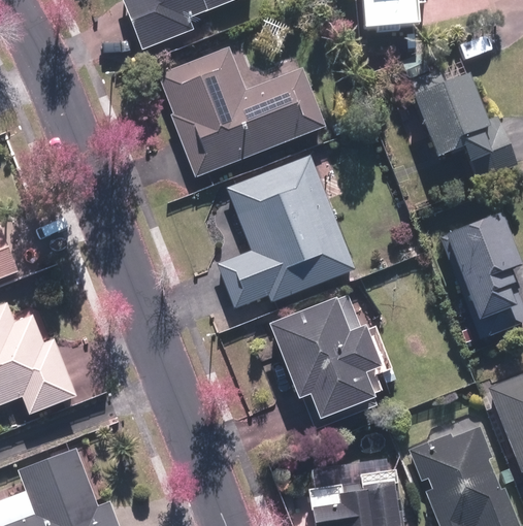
[(122,0),(141,51),(196,30),(191,17),(236,0),(122,0)]
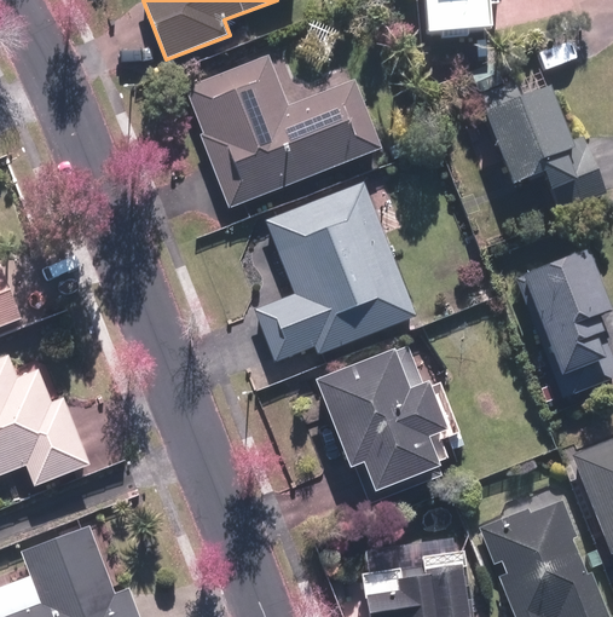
[(428,0),(432,30),(501,24),(497,0),(428,0)]
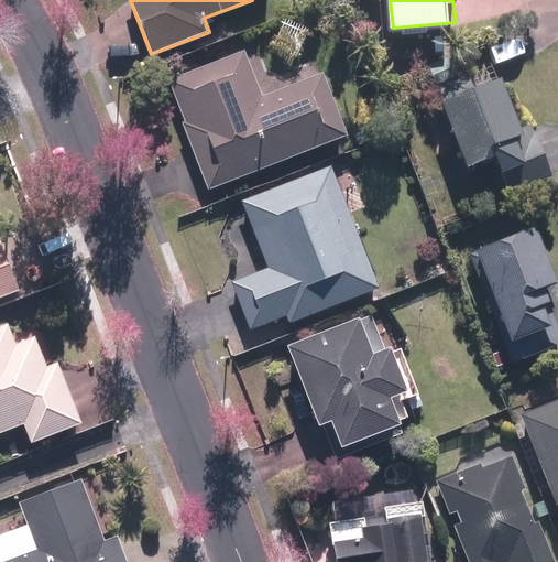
[(487,46),(492,65),(527,54),(522,35),(487,46)]
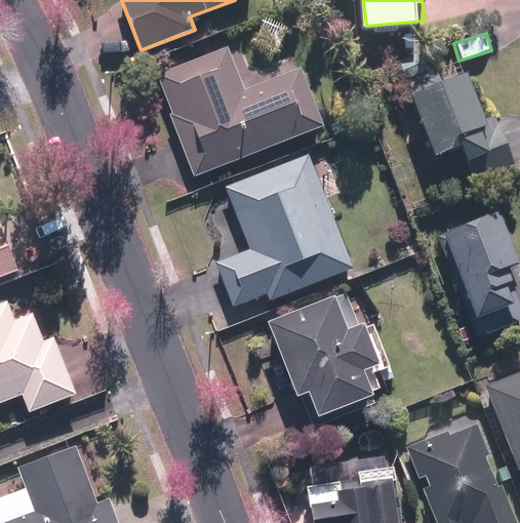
[(153,76),(193,177),(325,125),(303,67),(245,89),(228,46),(153,76)]
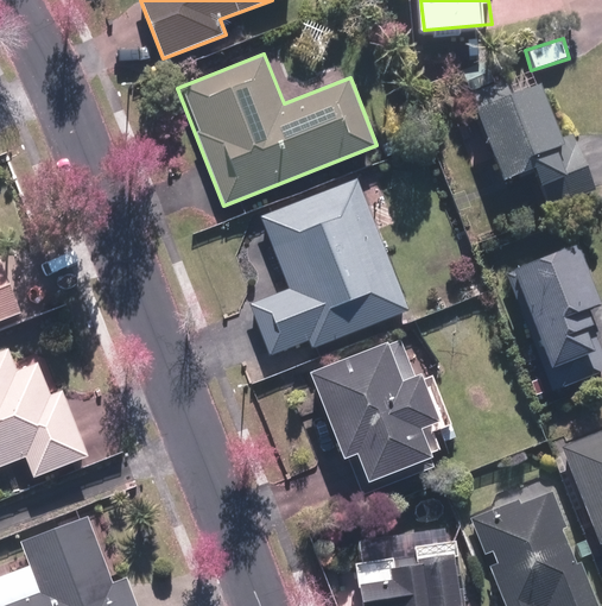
[(545,82),(481,107),(509,178),(542,165),(558,207),(596,191),(572,133),(566,136),(545,82)]
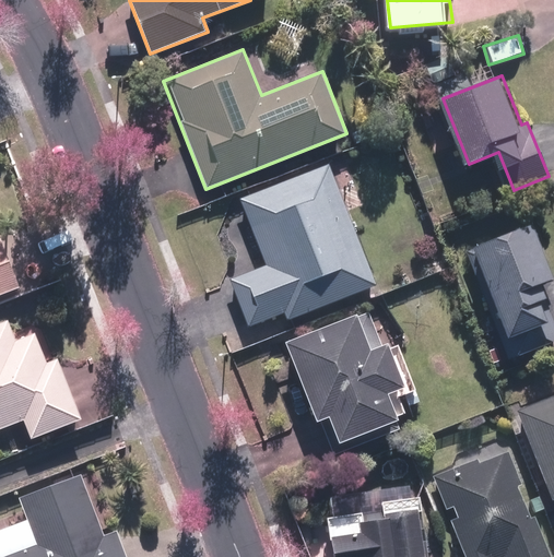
[(289,320),(378,284),(329,164),(239,200),(266,264),(228,280),(248,326),(284,311),(289,320)]
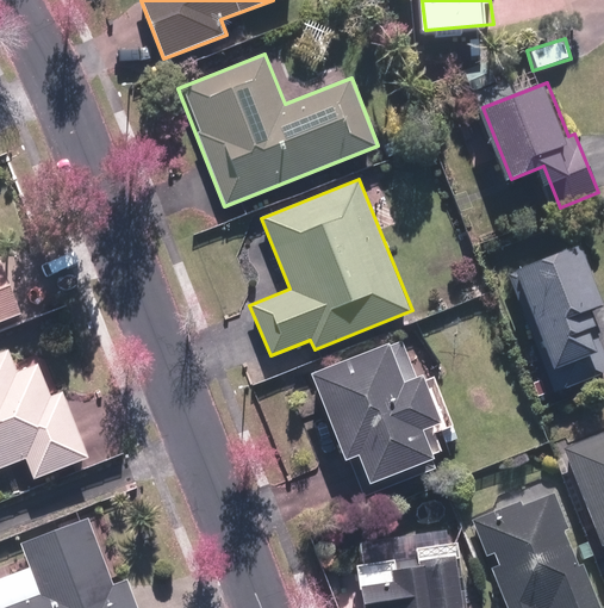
[(603,297),(583,244),(506,275),(554,394),(603,373),(603,354),(586,309),(603,302),(603,297)]
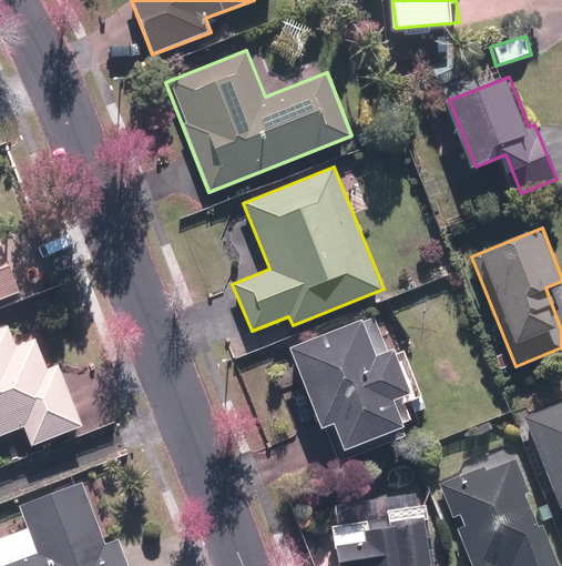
[(0,299),(21,291),(1,240),(0,240),(0,299)]
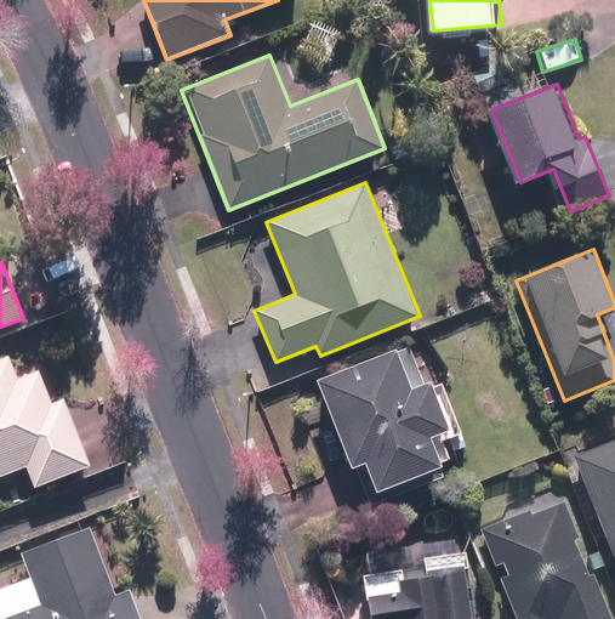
[(408,342),(318,379),(370,506),(470,466),(433,379),(423,382),(408,342)]
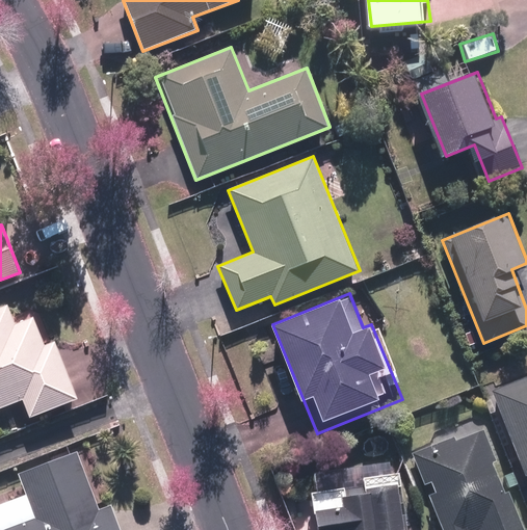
[(0,408),(23,400),(29,417),(78,398),(56,341),(46,345),(34,317),(15,324),(6,301),(0,303),(0,408)]
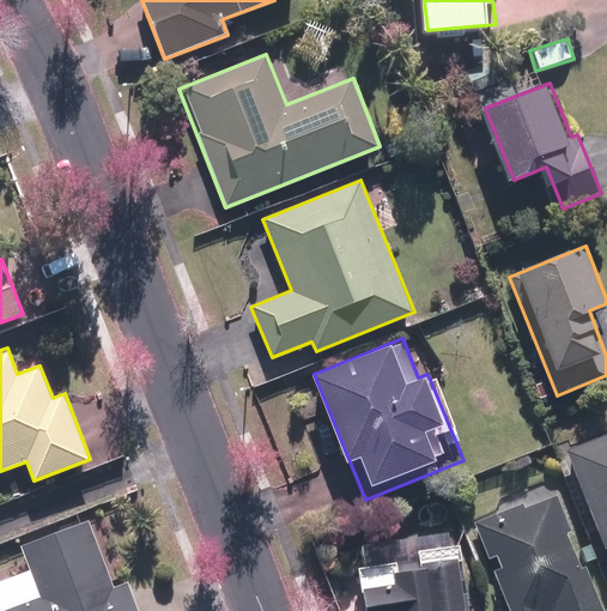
[(606,431),(563,451),(602,550),(606,548),(606,431)]
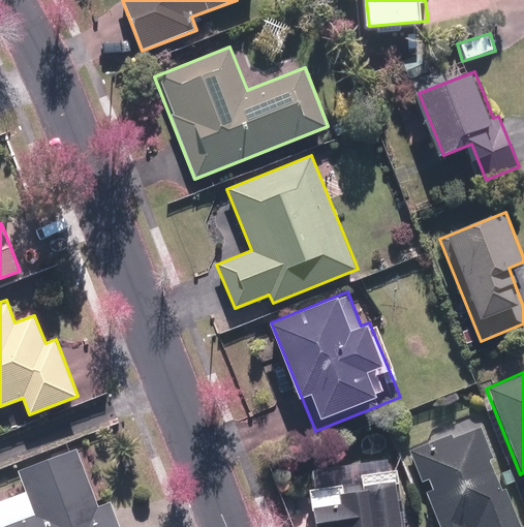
[(476,422),(407,452),(440,526),(522,526),(476,422)]
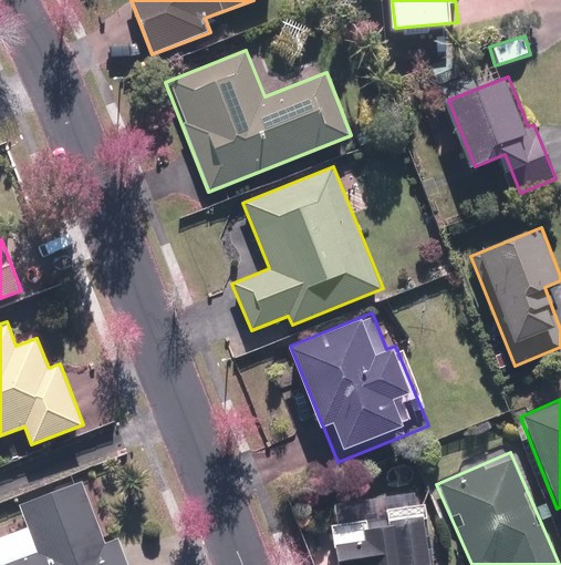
[(132,564),(121,536),(106,542),(83,481),(20,505),(38,552),(3,564),(132,564)]
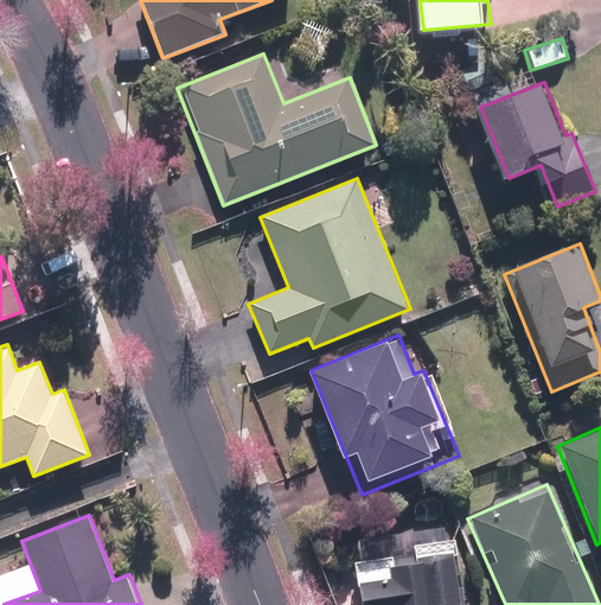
[(465,604),(458,551),(363,564),(368,604),(465,604)]
